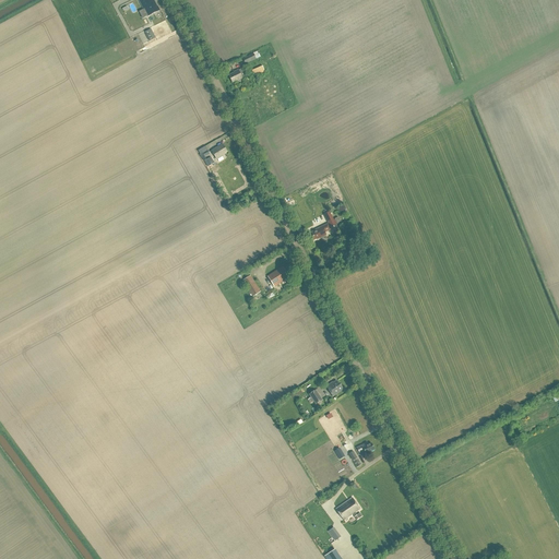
[(154,0),(138,0),(147,16),(159,10),(154,0)]
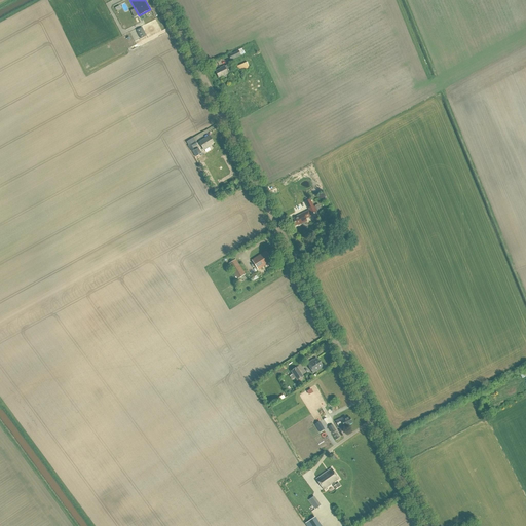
[(140,39),(146,36),(142,28),(136,30),(140,39)]
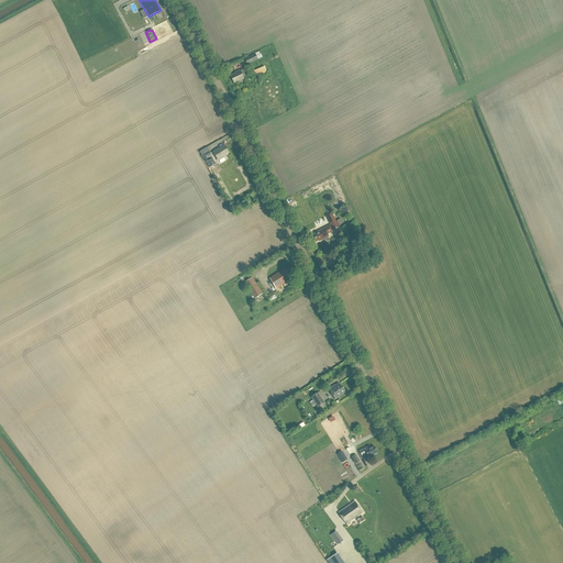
[(255,54),(244,58),(247,65),(257,59),(255,54)]
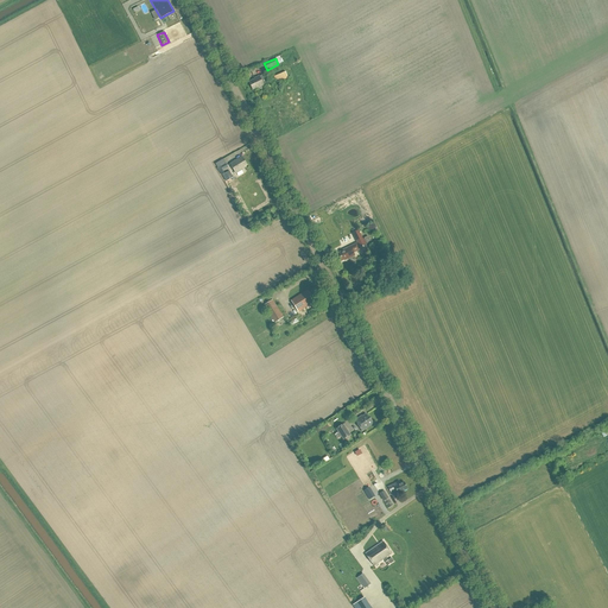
[(285,71),(272,77),(276,84),(289,78),(285,71)]
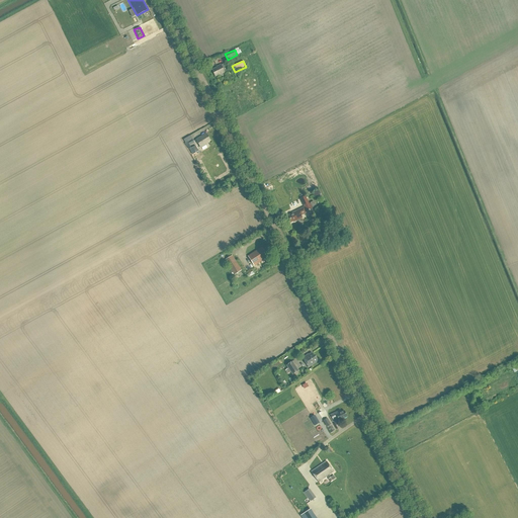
[(220,65),(217,67),(217,68),(211,70),(216,76),(220,74),(221,75),(224,73),(224,72),(227,70),(223,65),(221,66),(220,65)]
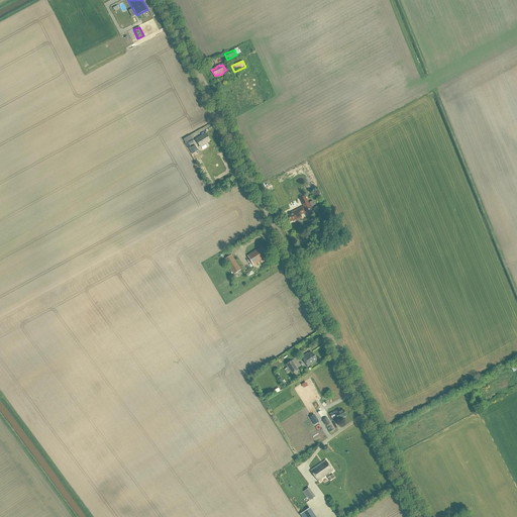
[(208,140),(210,139),(206,133),(196,139),(200,147),(209,142),(208,140)]
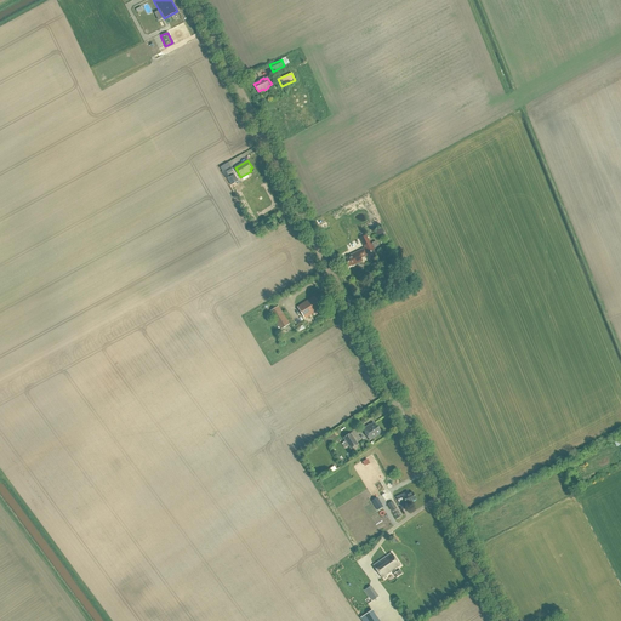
[(359,238),(366,252),(372,250),(365,235),(359,238)]
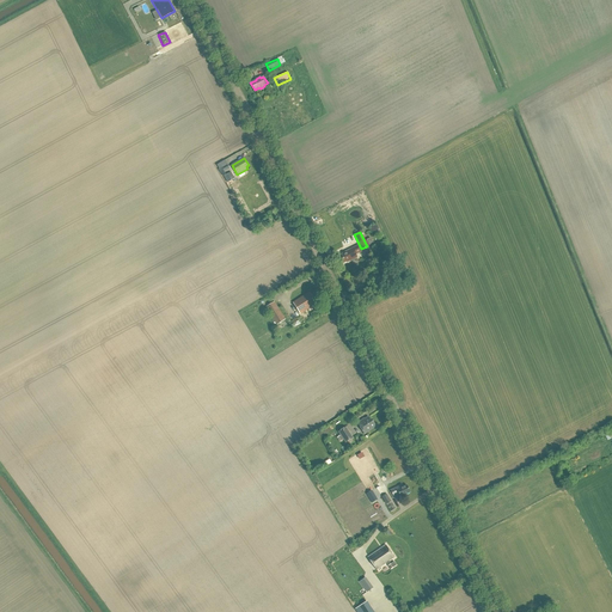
[(342,254),(336,257),(340,265),(346,262),(347,263),(356,257),(355,254),(360,251),(361,251),(357,245),(342,254)]
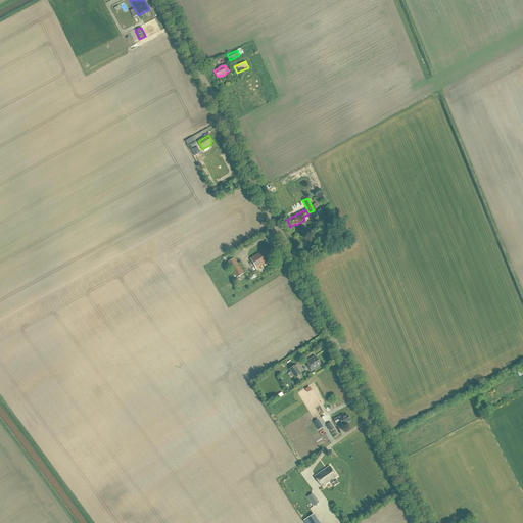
[(265,250),(250,259),(256,269),(271,259),(265,250)]
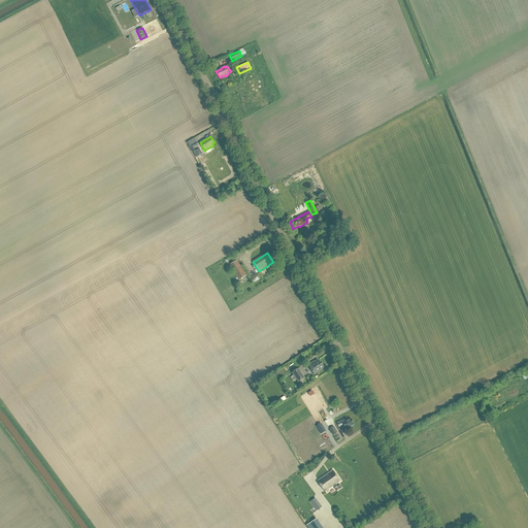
[(229,265),(239,281),(246,275),(236,260),(229,265)]
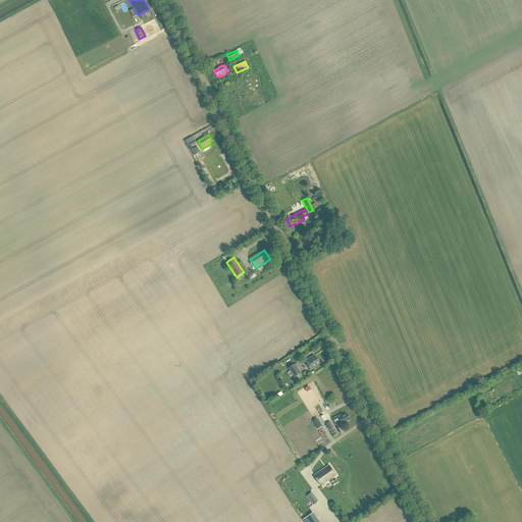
[(305,361),(311,370),(320,364),(319,363),(320,362),(317,357),(316,358),(314,355),(310,359),(309,358),(305,361)]
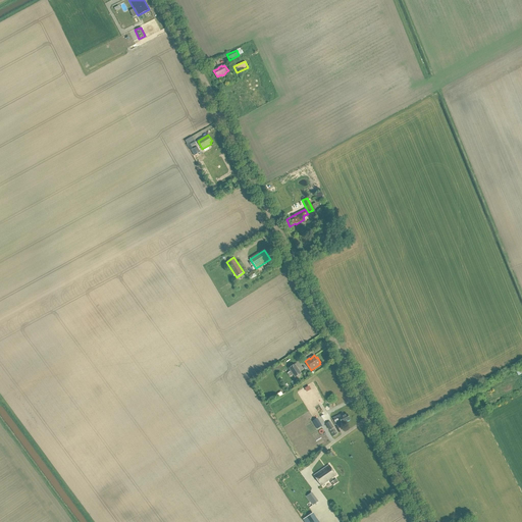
[(301,373),(295,364),(289,368),(291,371),(289,372),(291,376),(293,374),(295,377),(301,373)]
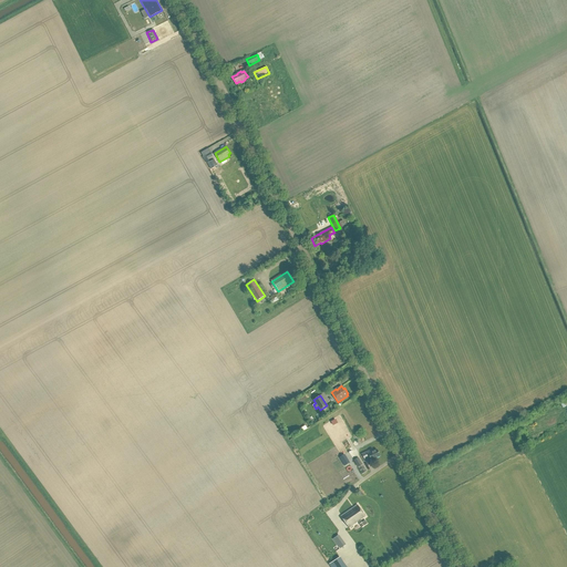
[(370,450),(361,455),(364,460),(369,457),(371,461),(379,456),(375,450),(371,452),(370,450)]
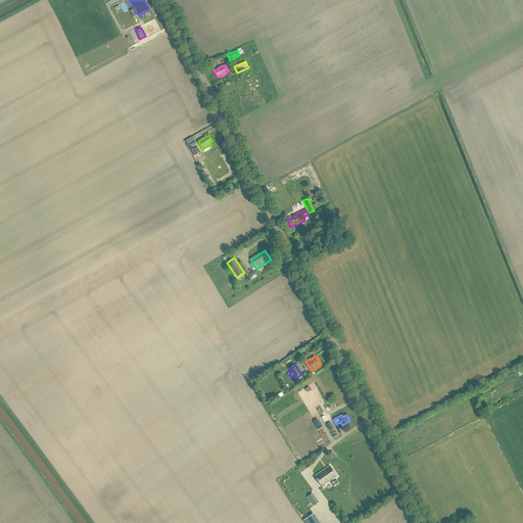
[(316,430),(322,427),(319,419),(313,421),(316,430)]
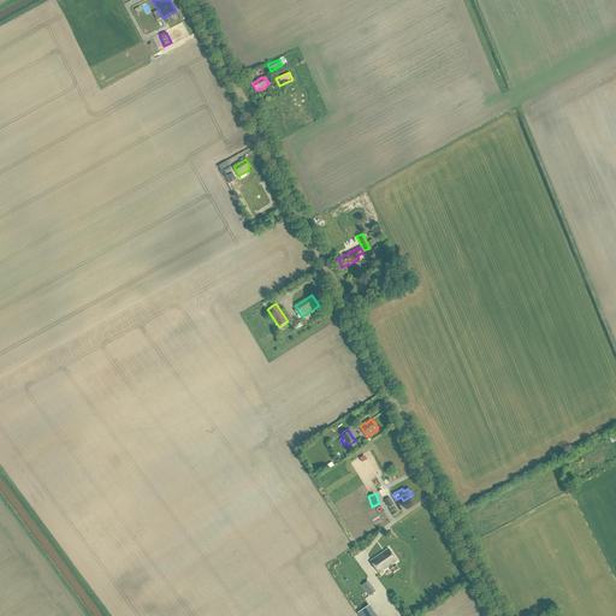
[(398,513),(389,497),(384,501),(394,515),(398,513)]
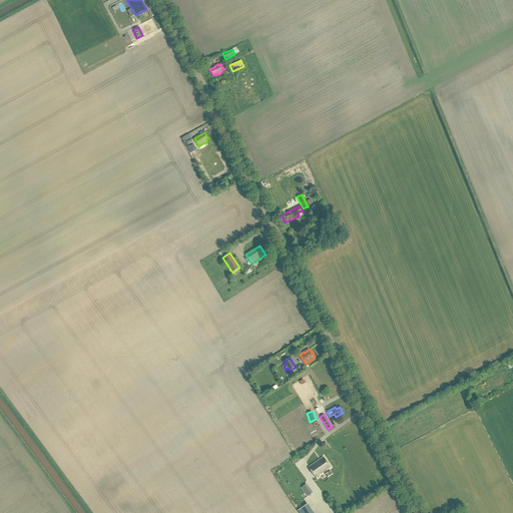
[(323,457),(308,467),(315,477),(324,471),(325,473),(325,474),(327,477),(329,475),(326,470),(330,467),(323,457)]
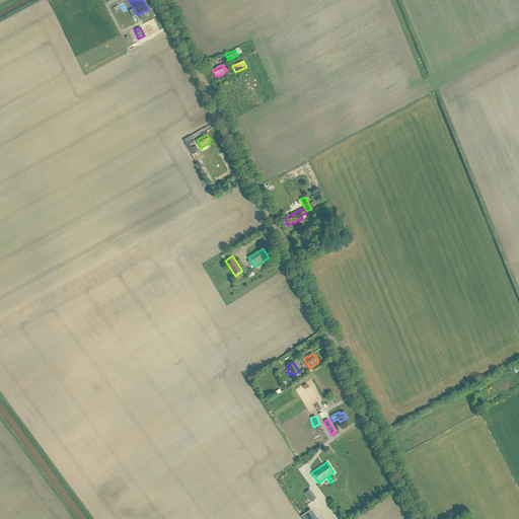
[(311,502),(316,498),(309,490),(304,493),(311,502)]
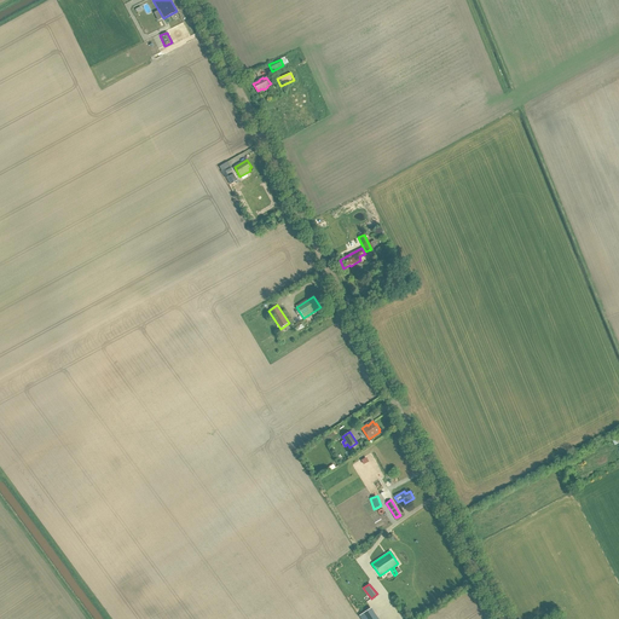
[(365,612),(359,615),(362,618),(377,618),(371,608),(365,612)]
